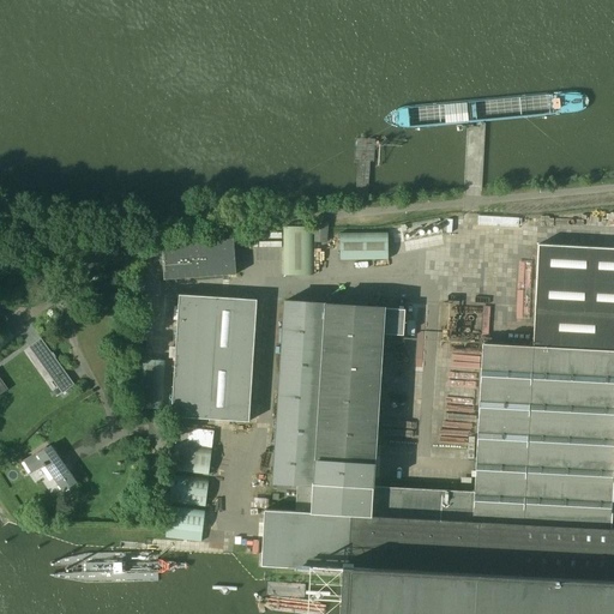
[(326,223),(314,223),(313,242),(325,242),(326,223)]
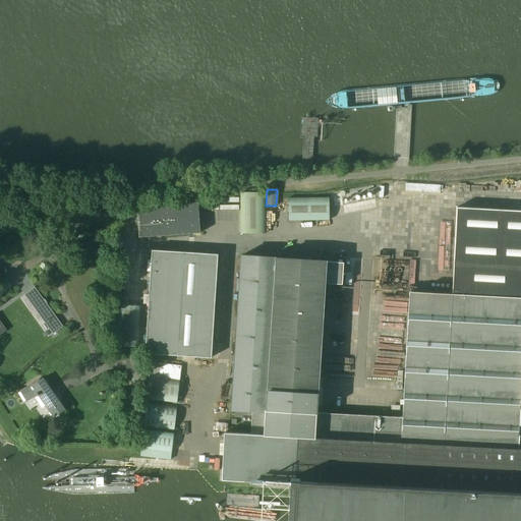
[(263,192),(240,192),(240,233),(263,233),(263,192)]
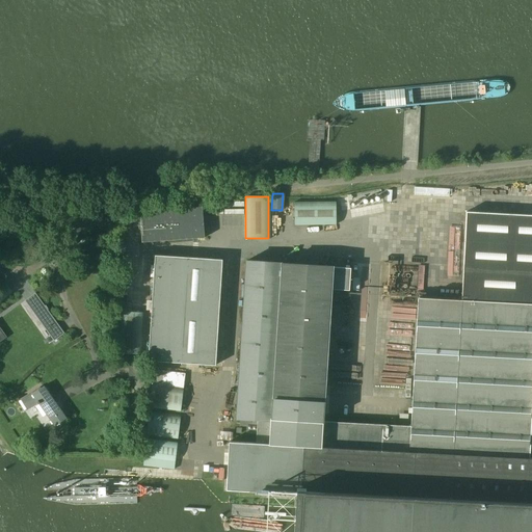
[(336,202),(294,202),(294,224),(336,224),(336,202)]
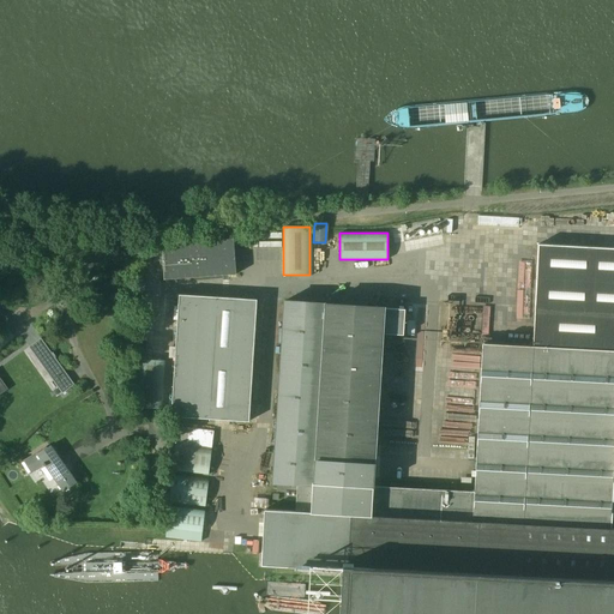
[(161,244),(163,281),(236,275),(234,238),(161,244)]
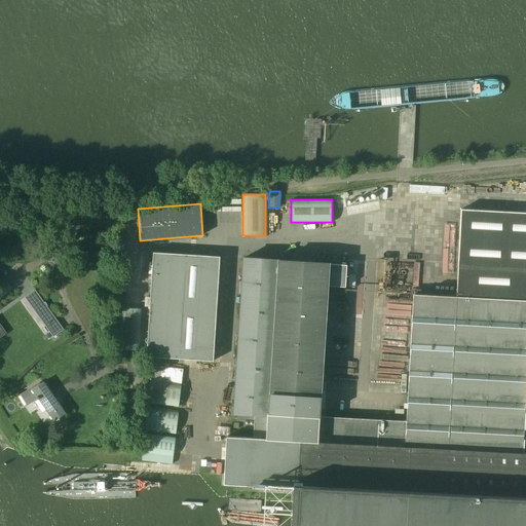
[(525,213),(461,210),(456,297),(525,300),(525,213)]
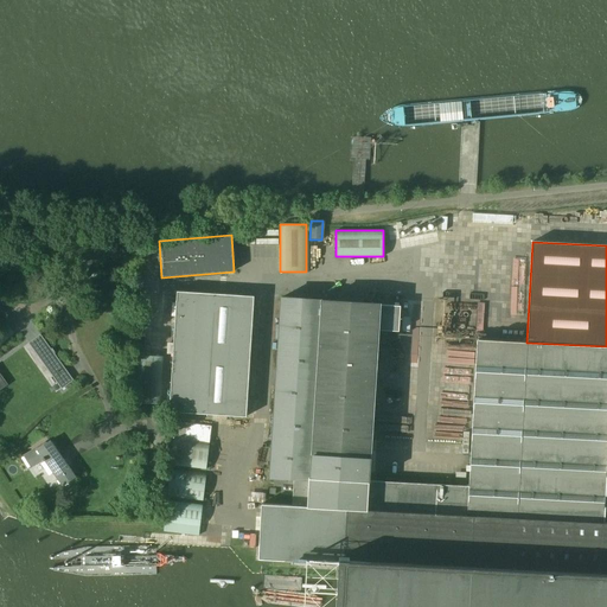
[(176,313),(168,411),(246,416),(253,313),(254,296),(237,295),(177,291),(176,313)]
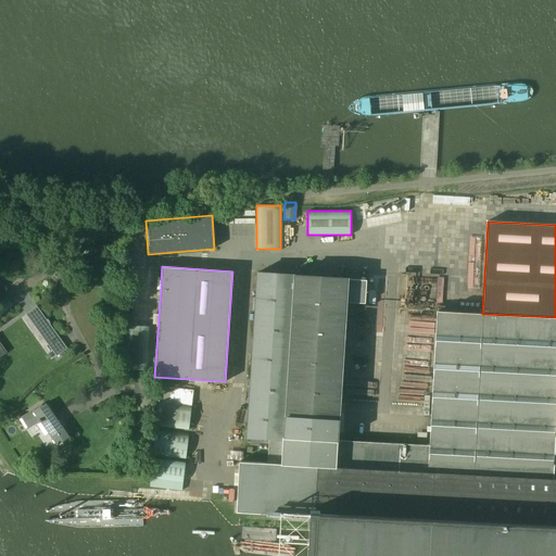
[(268,463),(267,467),(336,474),(338,443),(346,302),(365,303),(366,280),(257,273),(247,437),(250,437),(269,438),(269,446),(268,455),(268,463)]
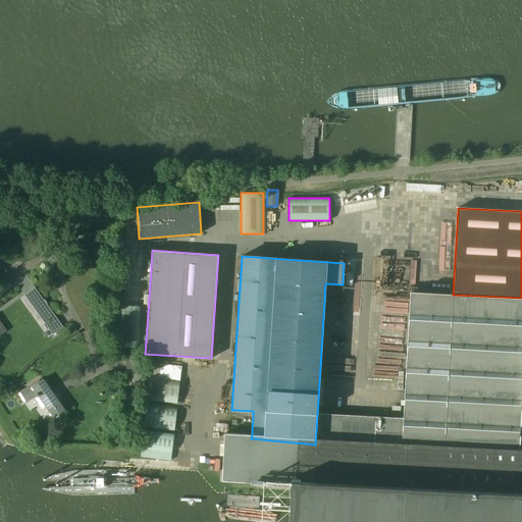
[(35,288),(24,295),(53,334),(63,327),(35,288)]
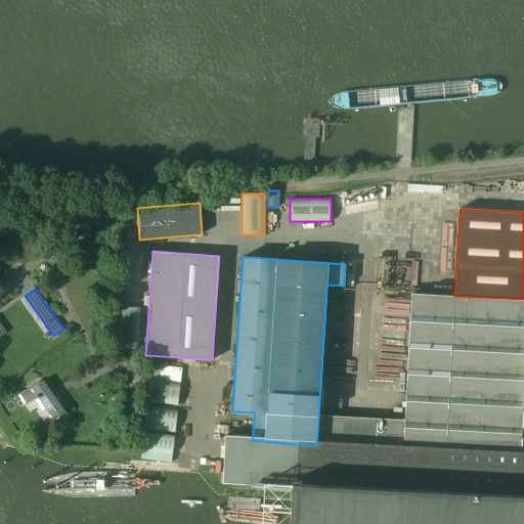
[(404,422),(402,449),(523,455),(523,446),(523,299),(454,296),(411,294),(404,422)]
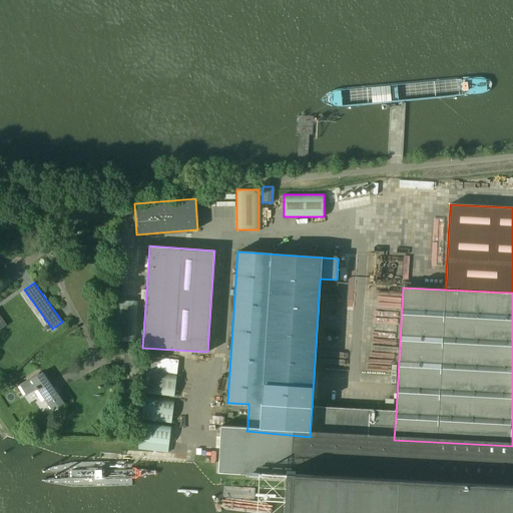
[(113,341),(135,342),(137,302),(115,300),(113,341)]
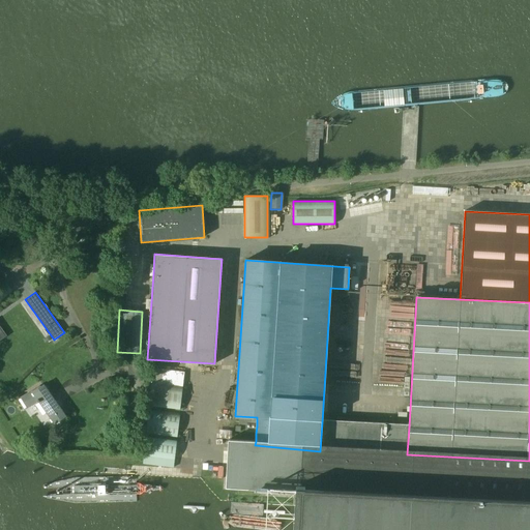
[(105,347),(99,350),(102,356),(108,353),(105,347)]
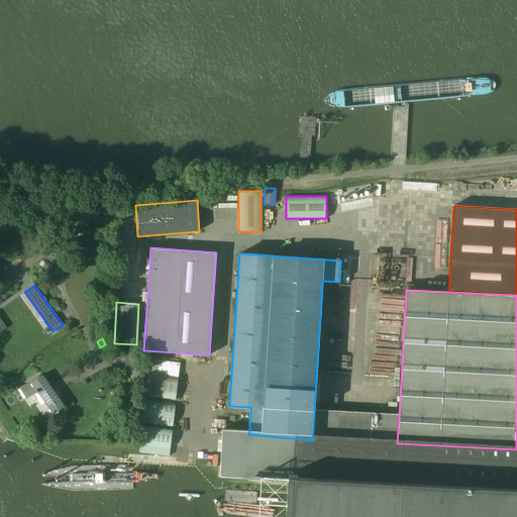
[(140,369),(139,369),(140,353),(126,352),(125,368),(130,368),(130,383),(139,383),(140,369)]
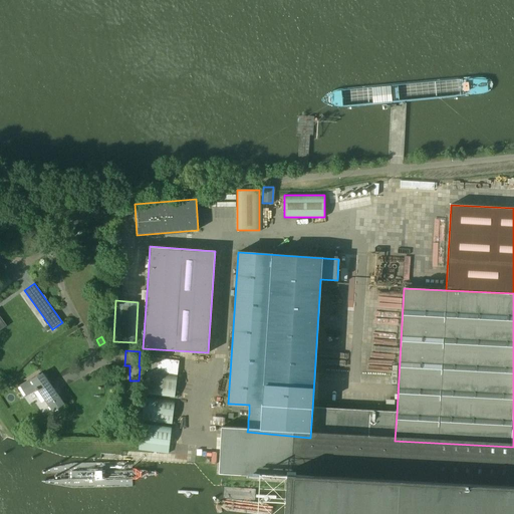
[(147,371),(144,394),(175,398),(177,375),(147,371)]
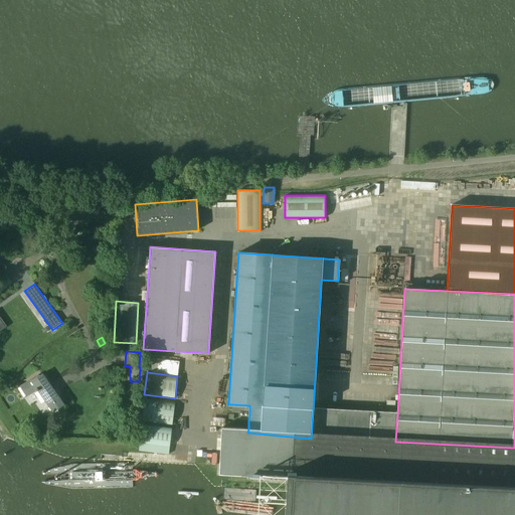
[(20,386),(26,396),(37,389),(53,412),(64,404),(42,373),(39,375),(38,375),(20,386)]
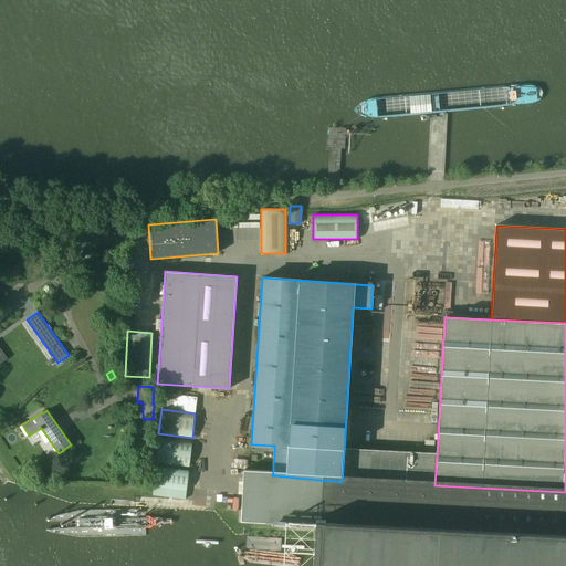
[(159,438),(156,464),(188,468),(191,441),(159,438)]
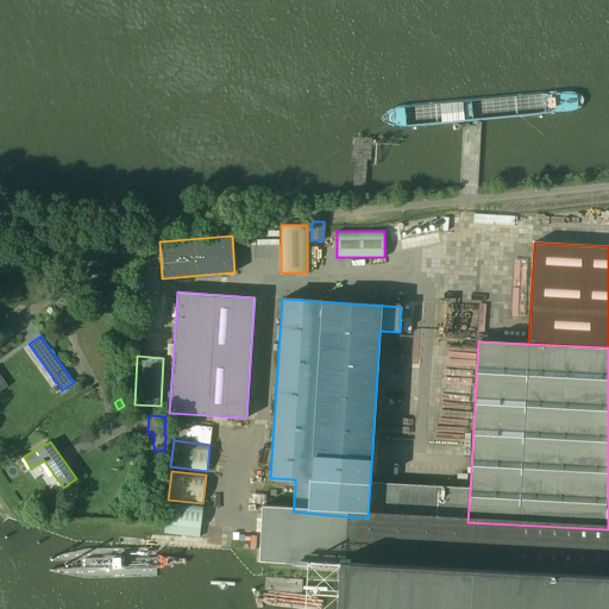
[(295,489),(295,479),(274,478),(274,489),(281,489),(295,489)]
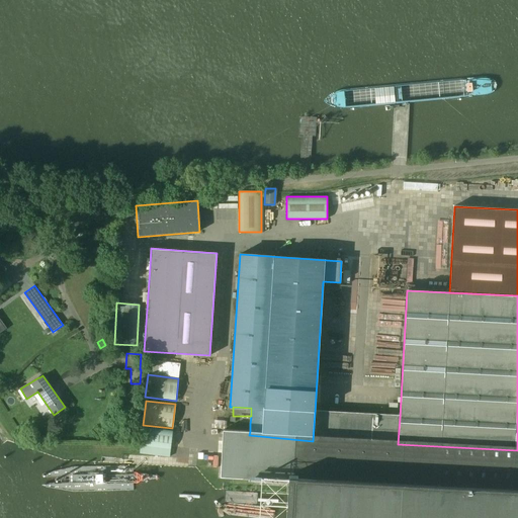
[(400,417),(315,413),(313,441),(398,444),(400,417)]
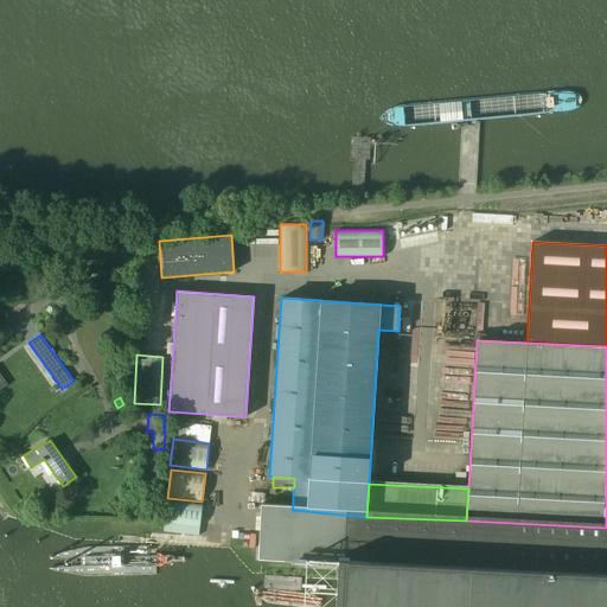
[(167,500),(165,522),(199,526),(203,505),(167,500)]
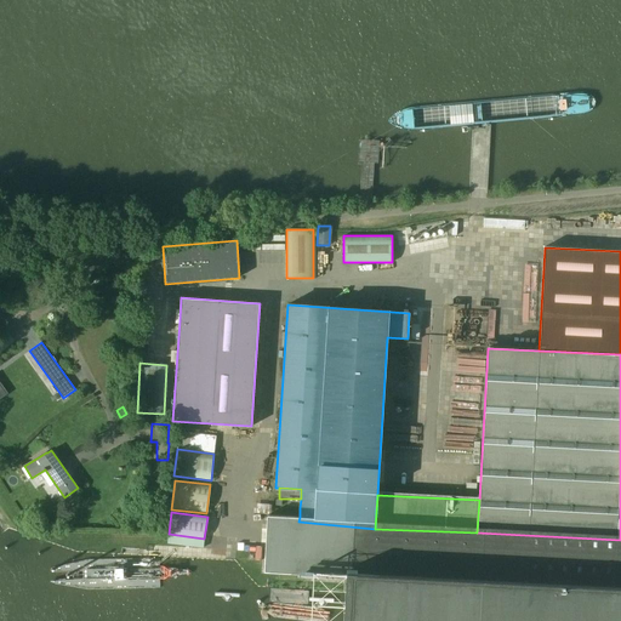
[(620,620),(620,529),(620,540),(477,533),(375,529),(298,522),(300,517),(267,516),(265,571),(352,576),(348,620),(620,620)]
